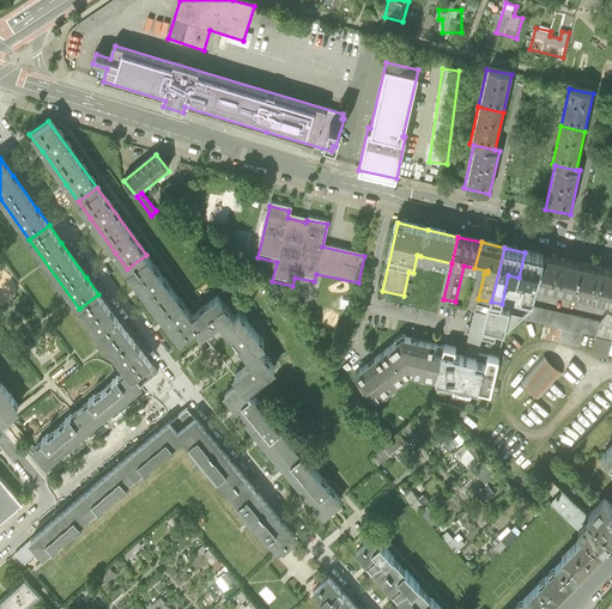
[(533,305),(538,282),(544,256),(525,253),(519,278),(526,280),(521,303),(533,305)]
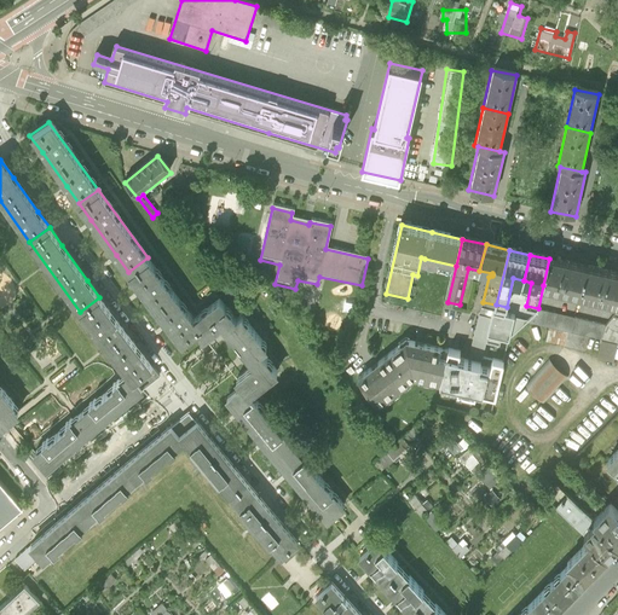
[(190,324),(194,320),(148,257),(128,272),(142,290),(168,326),(182,343),(197,332),(190,324)]
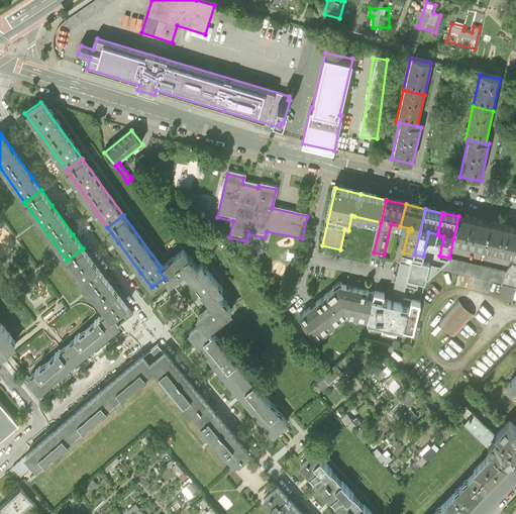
[(487,246),(492,224),(458,216),(453,238),(487,246)]
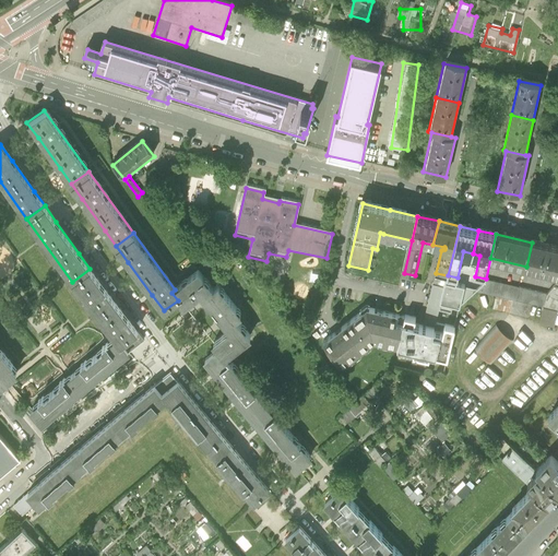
[(557,248),(532,243),(526,267),(557,273),(557,248)]
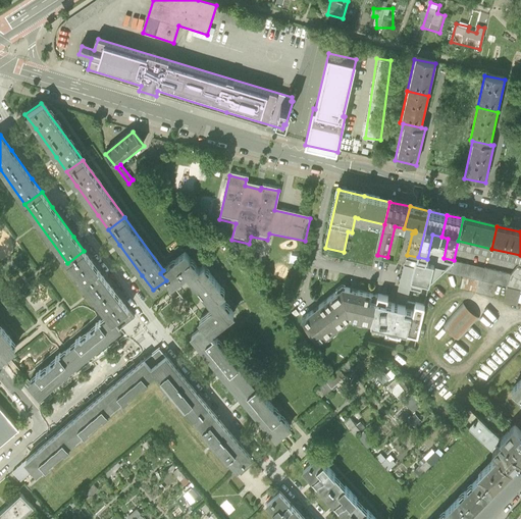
[(111,324),(113,322),(128,312),(117,297),(95,266),(84,251),(67,263),(107,318),(111,324)]
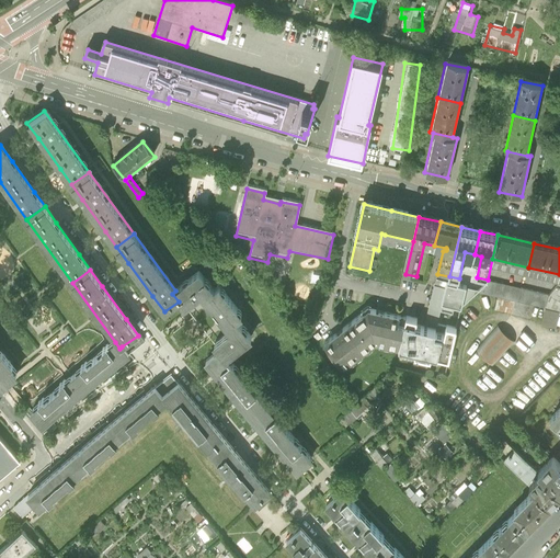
[(226,361),(227,360),(252,340),(237,321),(242,317),(219,288),(214,293),(197,272),(175,291),(172,294),(179,302),(184,308),(197,297),(201,295),(216,314),(230,332),(227,334),(214,346),(218,352),(226,361)]
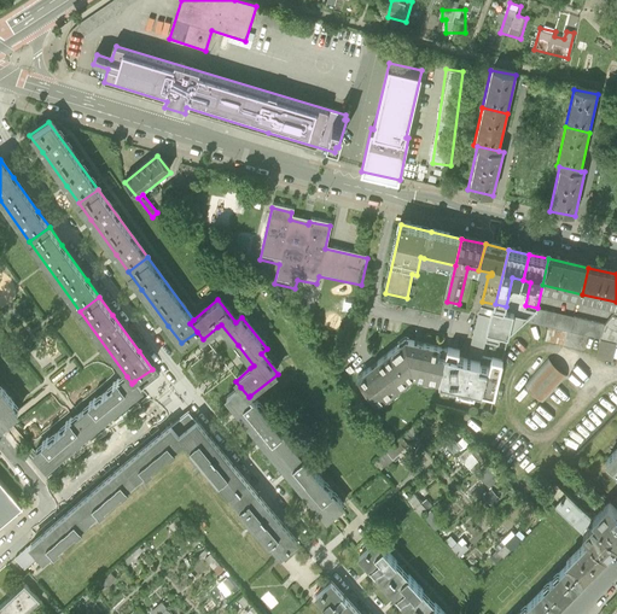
[(495,304),(482,302),(479,315),(493,317),(495,304)]
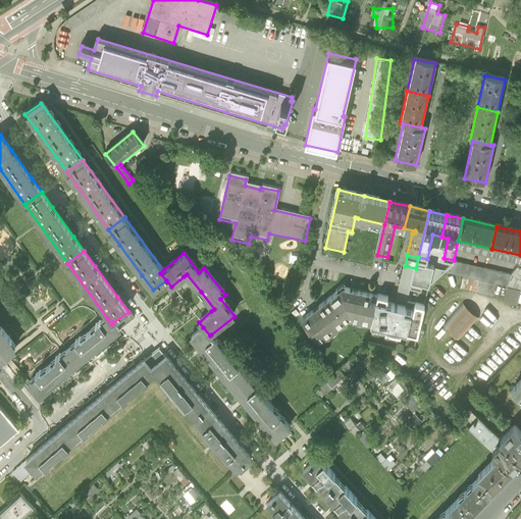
[(427,259),(418,257),(416,268),(413,279),(430,283),(434,260),(427,259)]
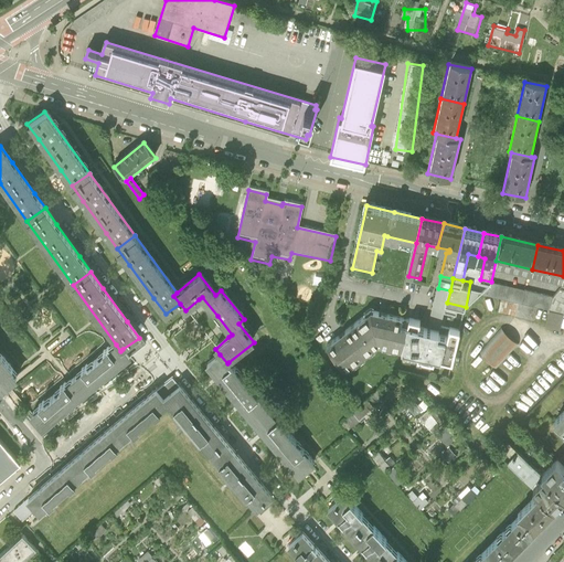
[(563,283),(561,290),(553,298),(549,313),(545,328),(560,331),(563,317),(563,316),(563,283)]
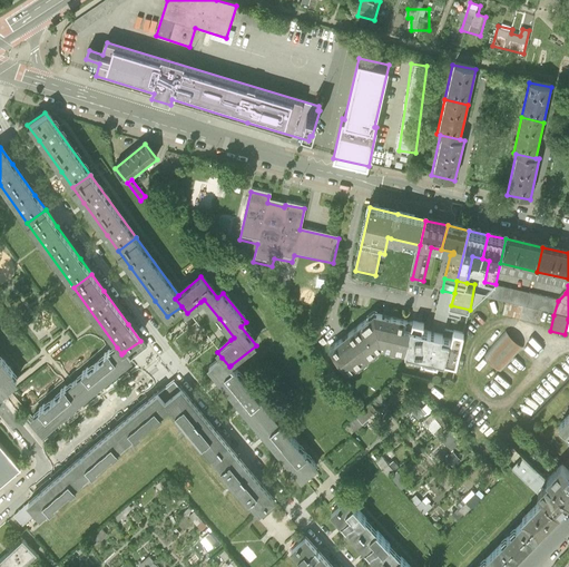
[(493,286),(490,300),(553,315),(558,301),(493,286)]
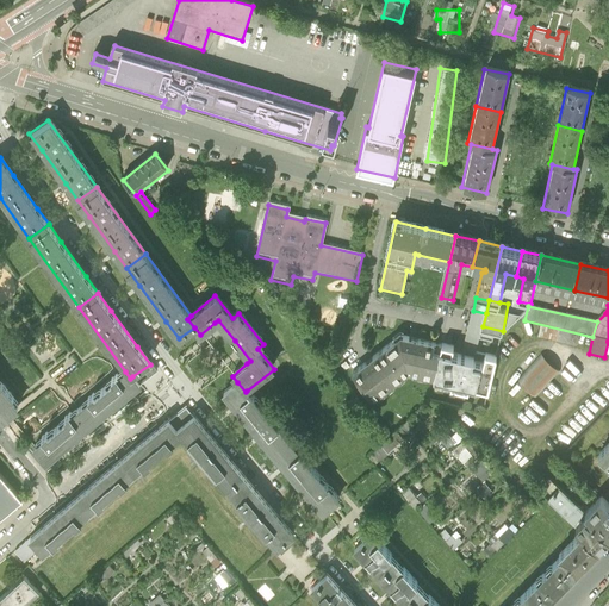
[(486,313),(473,311),(464,353),(484,353),(483,326),(486,313)]
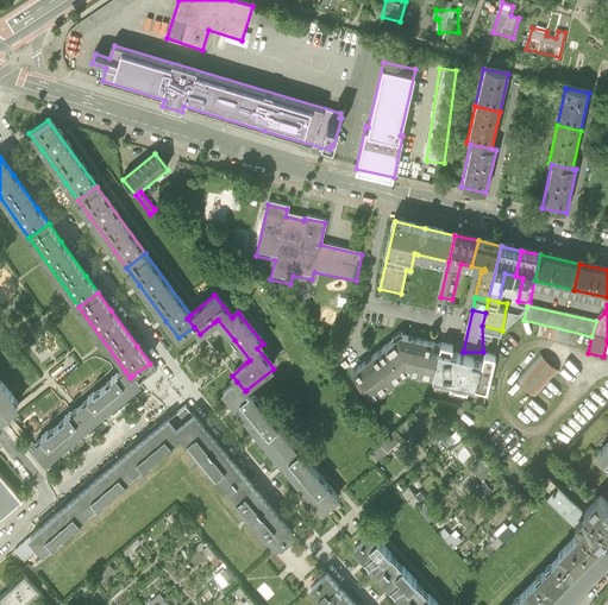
[(407,376),(433,382),(439,355),(436,355),(437,348),(399,339),(349,377),(370,407),(407,376)]
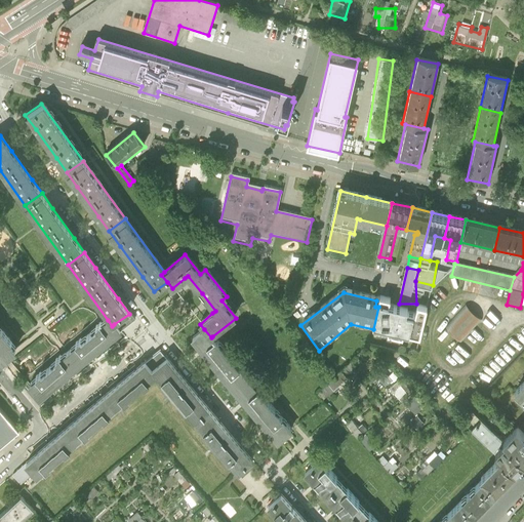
[(379,300),(378,307),(373,329),(419,340),(427,312),(417,310),(415,318),(408,317),(409,313),(392,309),(393,304),(379,300)]
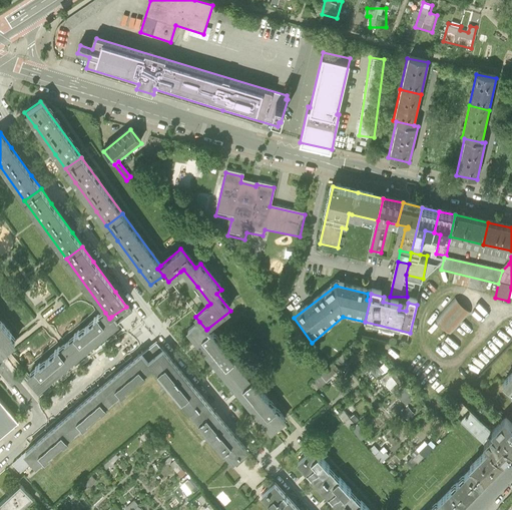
[(469,315),(453,300),(433,322),(449,336),(469,315)]
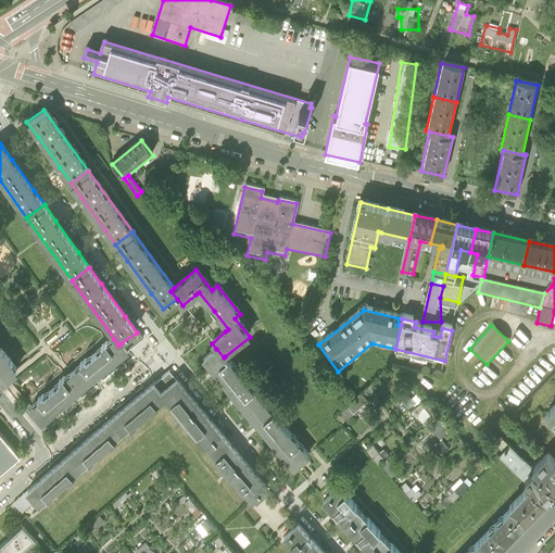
[(142,339),(137,332),(121,343),(127,351),(142,339)]
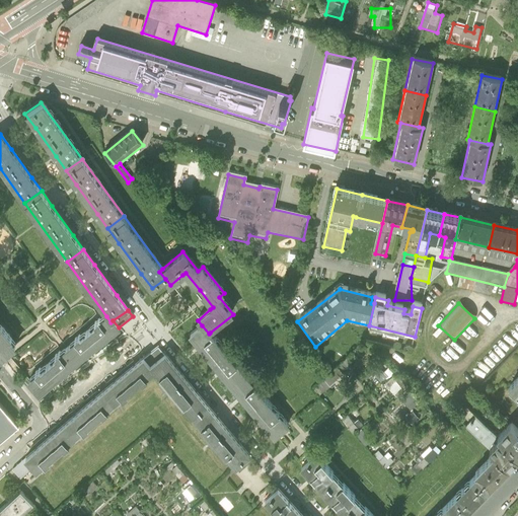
[(94,326),(88,330),(99,345),(120,328),(119,327),(113,320),(111,322),(106,316),(99,322),(98,320),(93,324),(94,326)]
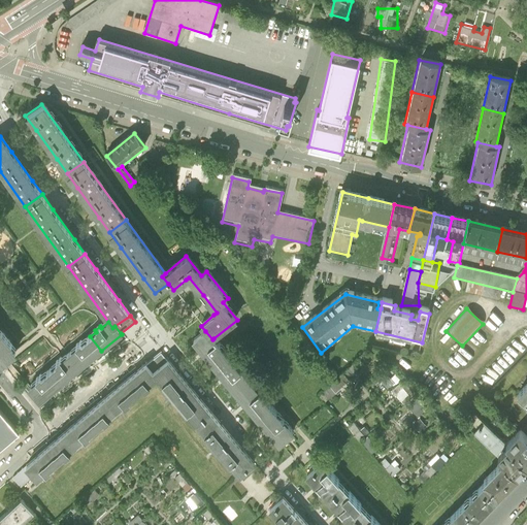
[(0,363),(17,352),(0,330),(0,363)]
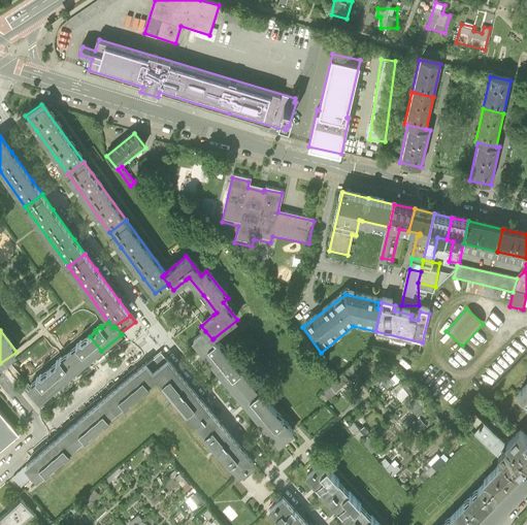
[(212,339),(205,331),(193,341),(204,355),(226,381),(248,406),(269,432),(280,446),(293,434),(213,338),(212,339)]
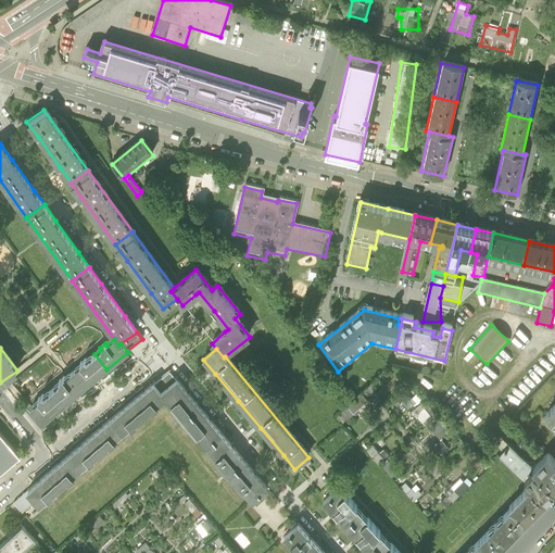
[(80,367),(74,373),(85,387),(106,369),(95,354),(85,363),(84,361),(79,365),(80,367)]
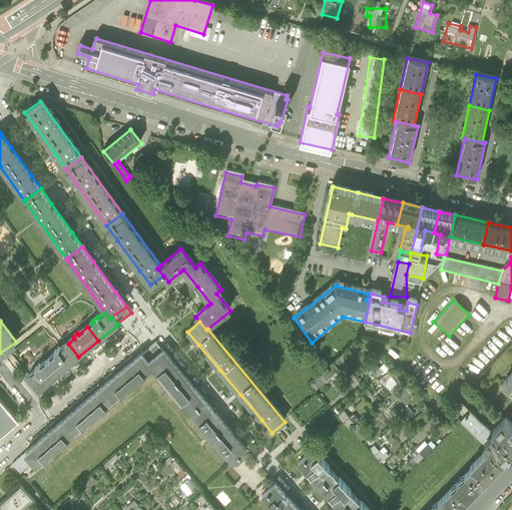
[(140,356),(147,363),(161,351),(155,343),(140,356)]
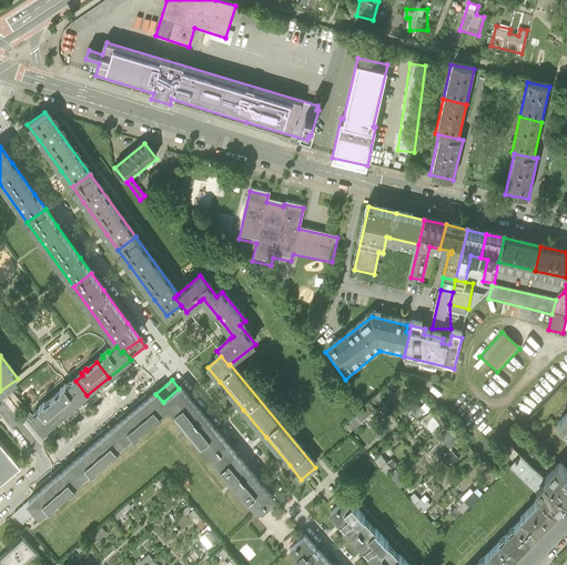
[(60,393),(52,400),(63,414),(87,395),(76,381),(67,387),(66,385),(58,391),(60,393)]
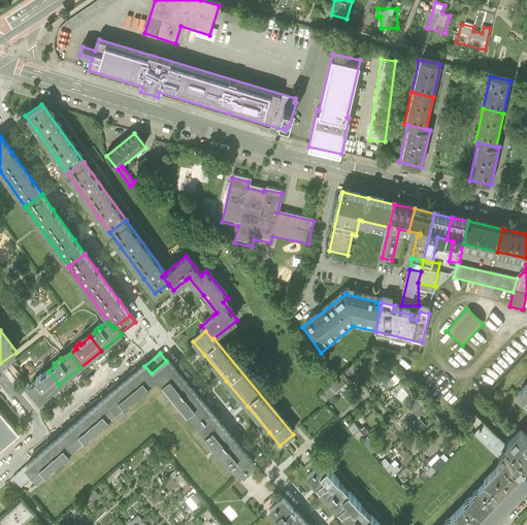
[(359,359),(324,391),(332,399),(359,374),(356,371),(364,364),(359,359)]
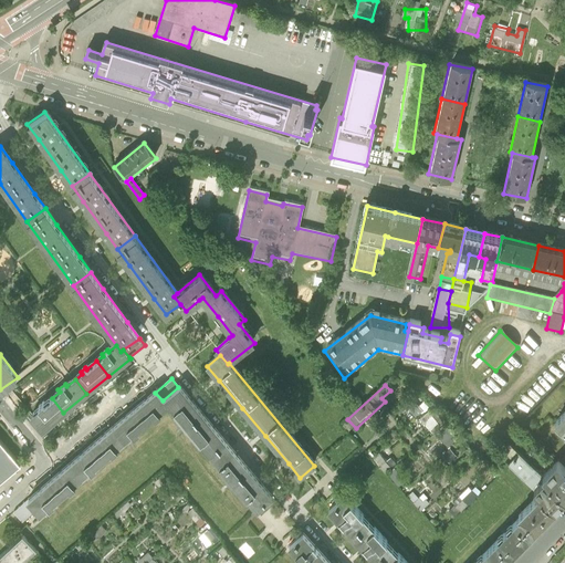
[(167,407),(209,456),(225,442),(215,429),(190,402),(178,387),(163,400),(167,407)]
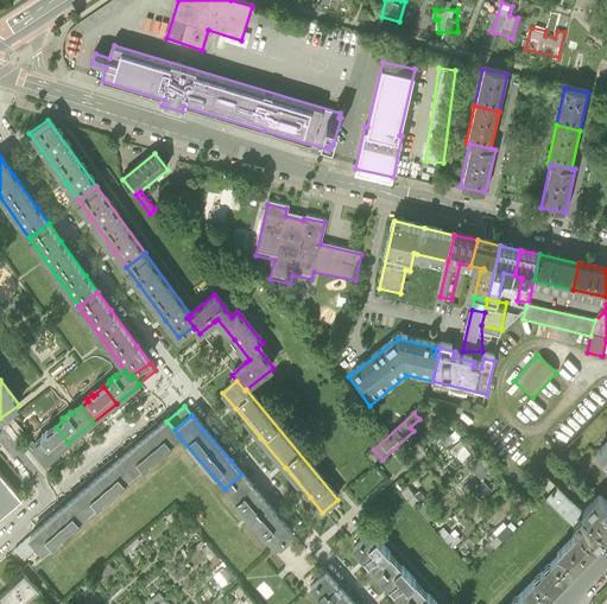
[(132,450),(120,461),(133,476),(141,469),(143,470),(146,468),(149,465),(147,464),(164,449),(166,451),(169,449),(172,446),(170,445),(179,437),(175,430),(166,421),(155,431),(132,450)]
